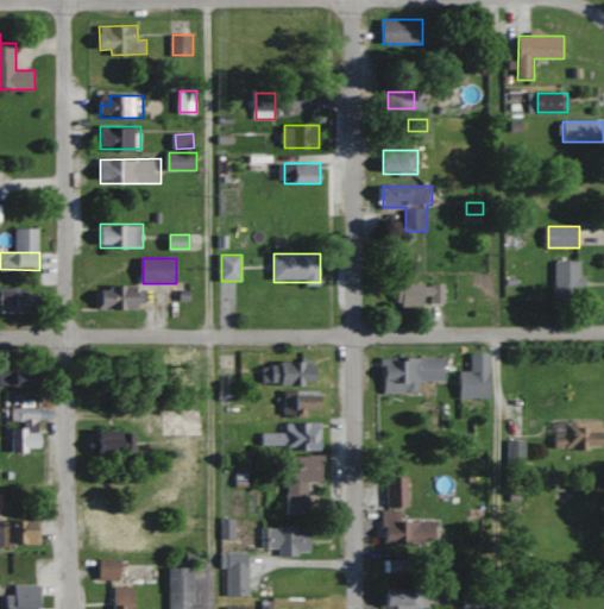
[(558,296),(583,296),(583,262),(558,262),(558,296)]
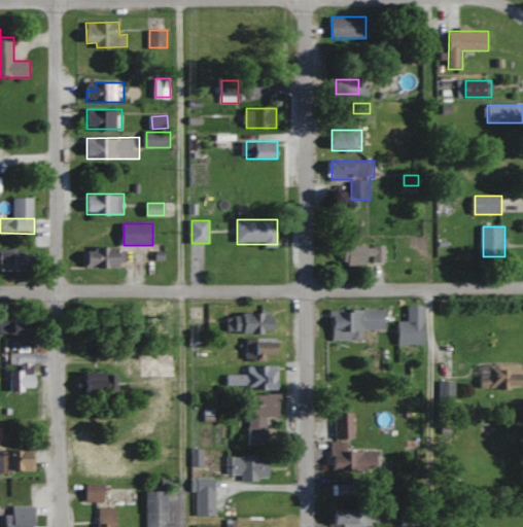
[(345,264),(387,264),(387,245),(345,245),(345,264)]
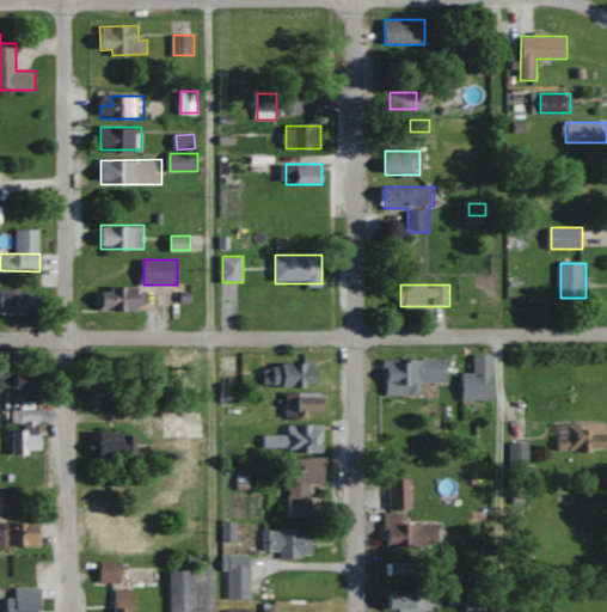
[(138,311),(138,287),(99,287),(99,311),(138,311)]
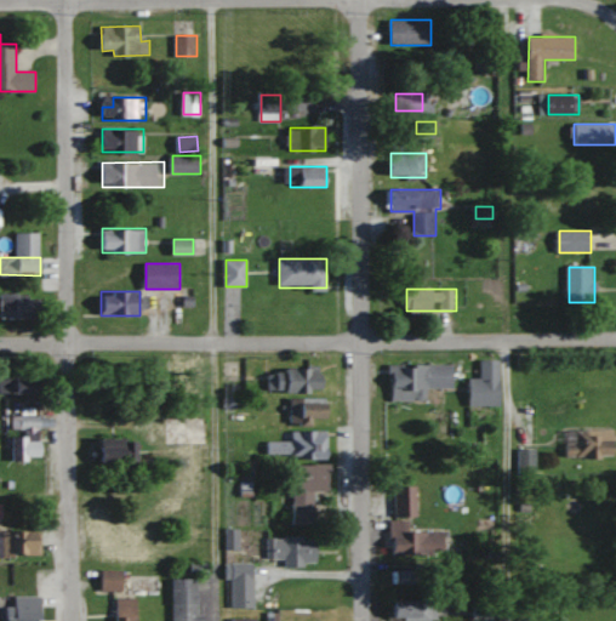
[(3,318),(40,318),(40,294),(3,294),(3,318)]
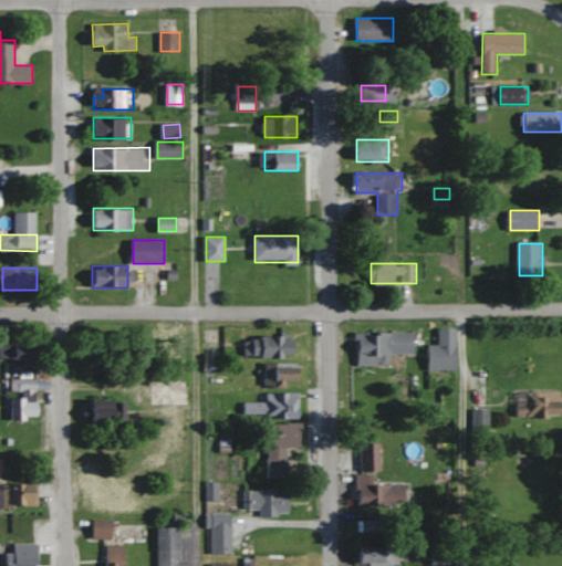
[(429,369),(457,369),(457,327),(440,327),(440,345),(429,345),(429,369)]
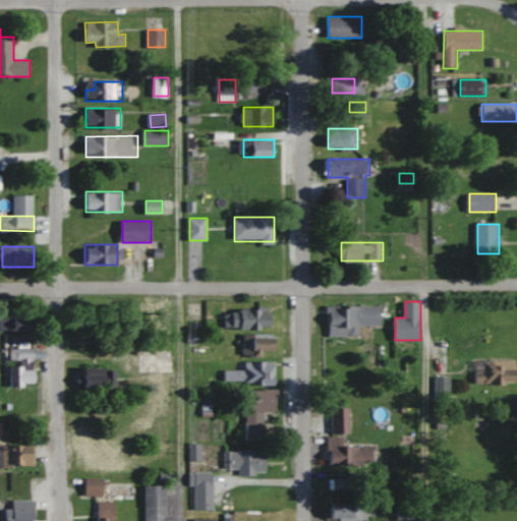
[(381,325),(381,305),(328,306),(329,333),(359,332),(359,325),(381,325)]
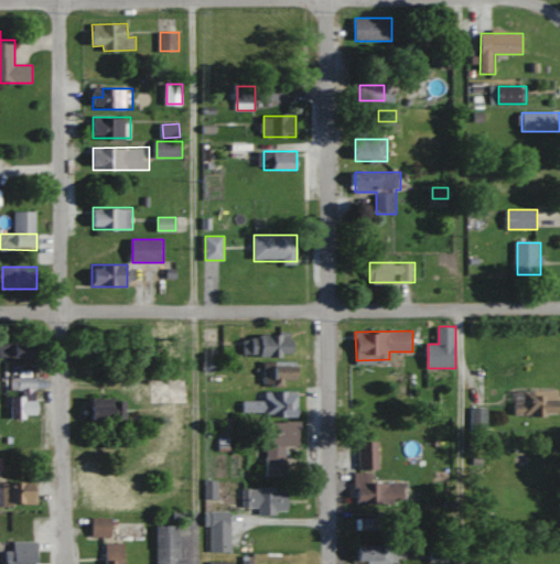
[(293,335),(245,335),(245,356),(293,356),(293,335)]
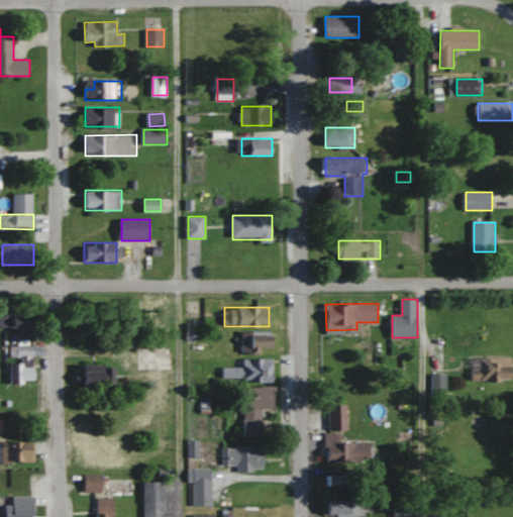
[(34,313),(0,313),(0,328),(34,328),(34,313)]
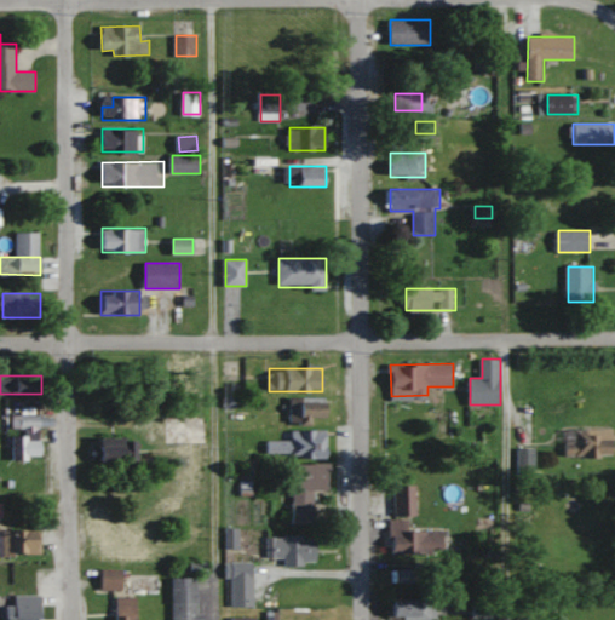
[(291,423),(312,423),(312,419),(326,419),(326,397),(291,397),(291,423)]
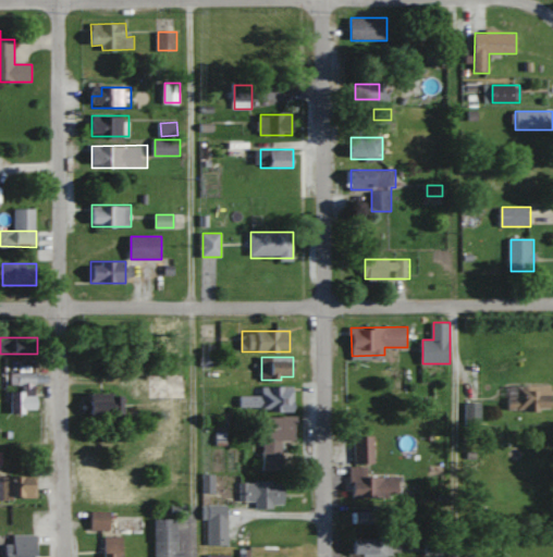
[(187,370),(150,370),(150,404),(187,404),(187,370)]
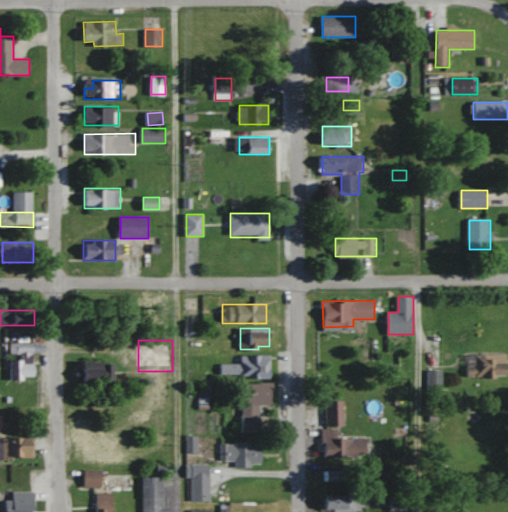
[(11,358),(11,379),(33,379),(33,342),(11,342),(11,358)]
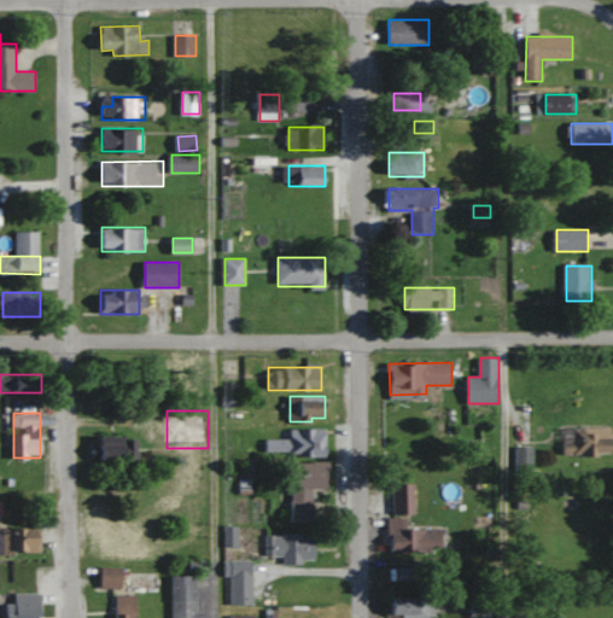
[(612,429),(573,429),(573,441),(564,441),(564,456),(612,456),(612,429)]
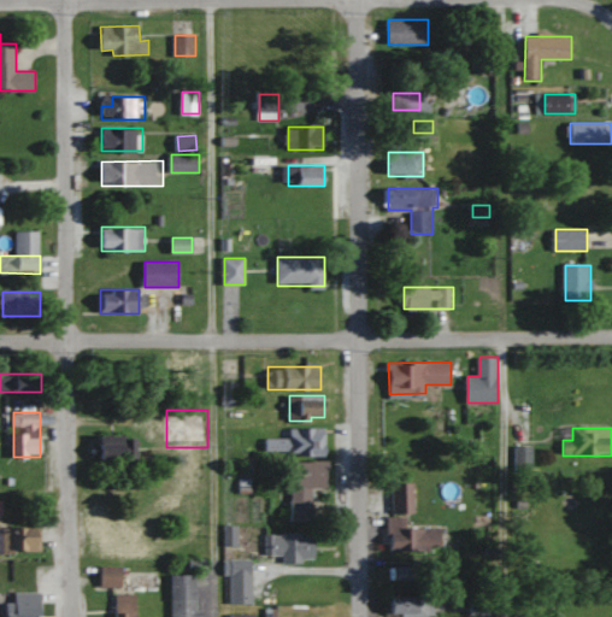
[(290,429),(290,456),(325,456),(325,429),(290,429)]
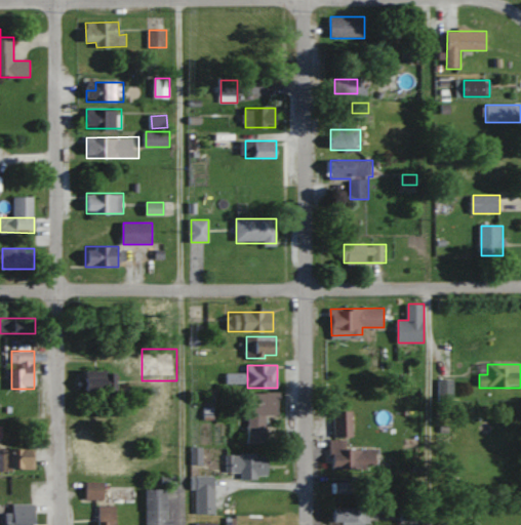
[(115,370),(82,370),(82,390),(115,390),(115,370)]
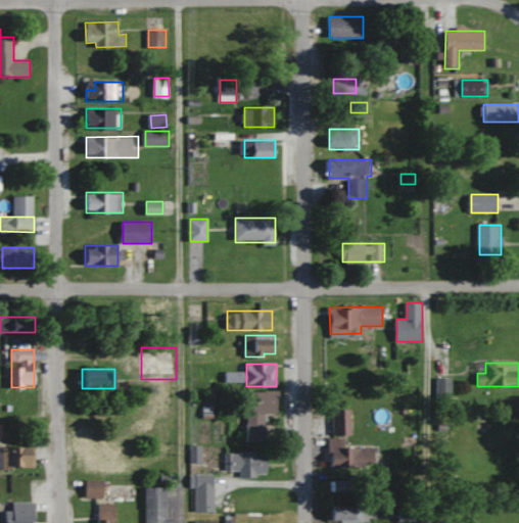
[(227,381),(242,381),(242,372),(227,372),(227,381)]
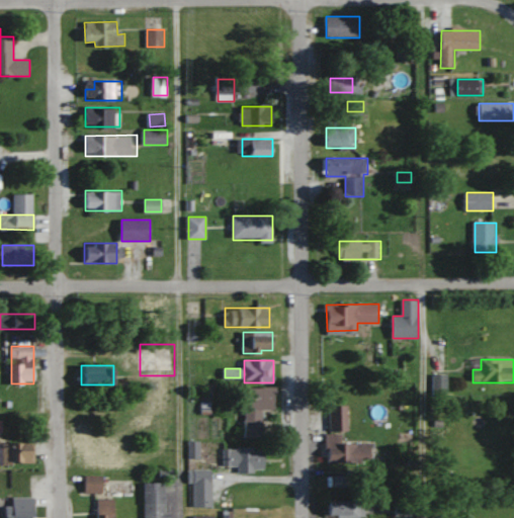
[(435,374),(435,396),(449,396),(449,374),(435,374)]
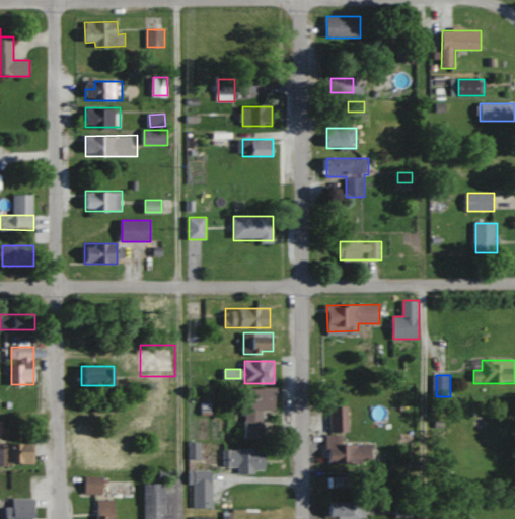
[(264,410),(276,409),(276,387),(244,388),(245,438),(264,438),(264,410)]
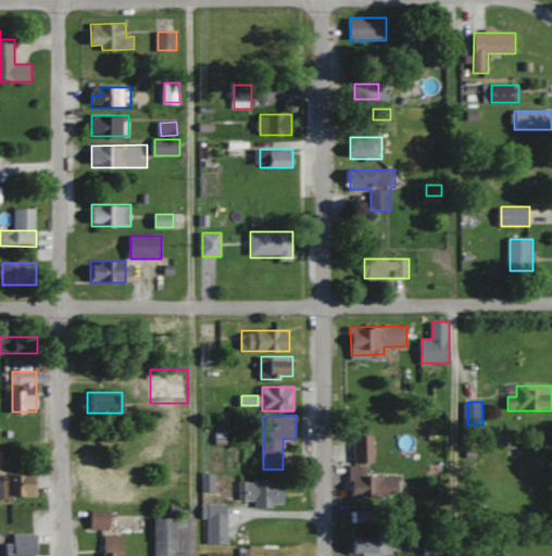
[(352,496),(398,496),(398,477),(369,476),(369,464),(374,464),(374,436),(353,436),(352,496)]
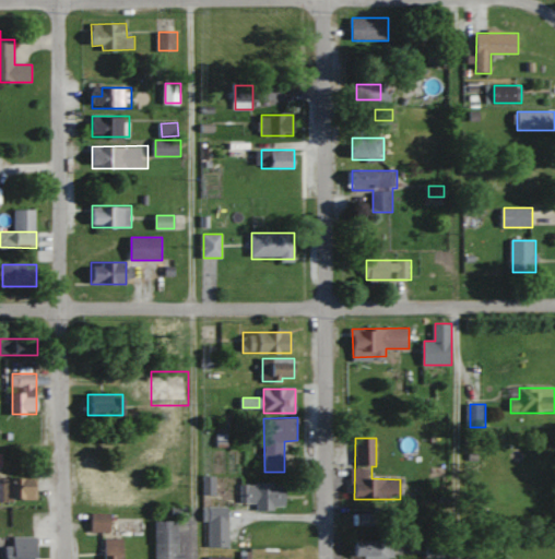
[(0,500),(38,500),(38,478),(0,477),(0,500)]
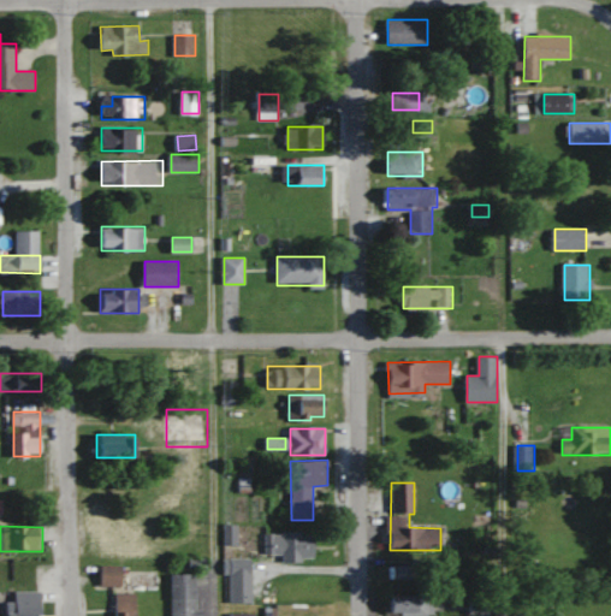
[(149,556),(149,529),(102,529),(102,556),(149,556)]
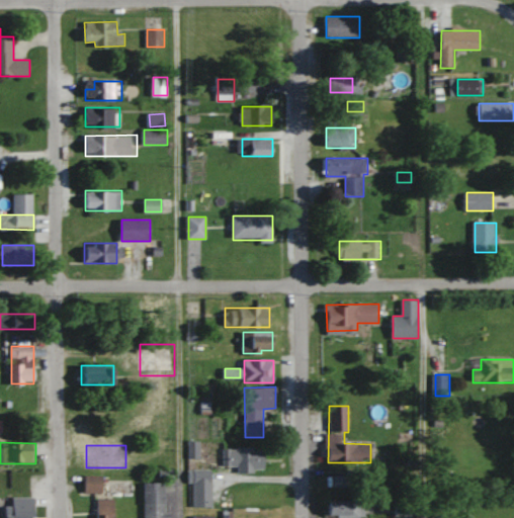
[(238,471),(264,471),(264,448),(225,447),(225,465),(238,465),(238,471)]
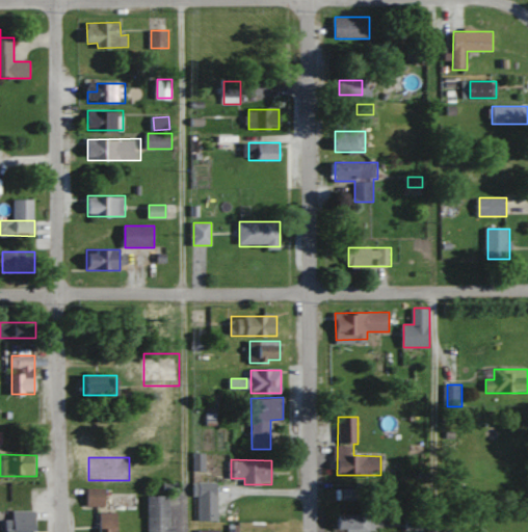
[(198,521),(219,521),(219,482),(198,482),(198,521)]
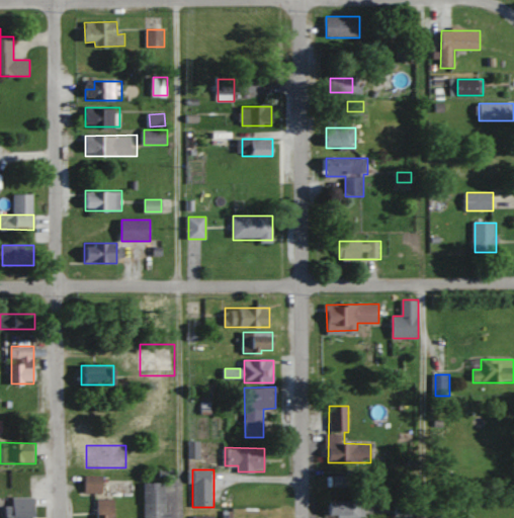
[(103,476),(85,475),(85,493),(103,493),(103,476)]
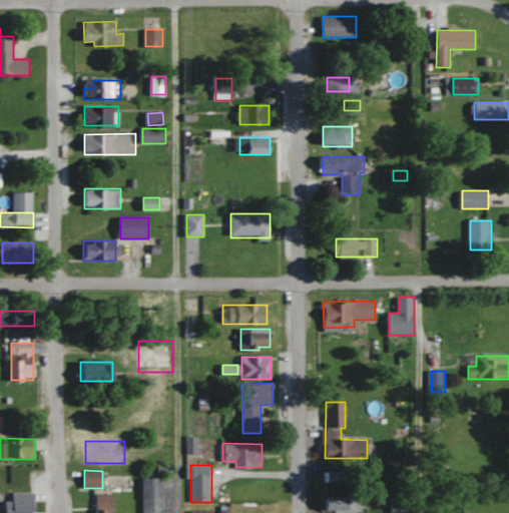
[(143,478),(143,512),(165,512),(165,478),(143,478)]
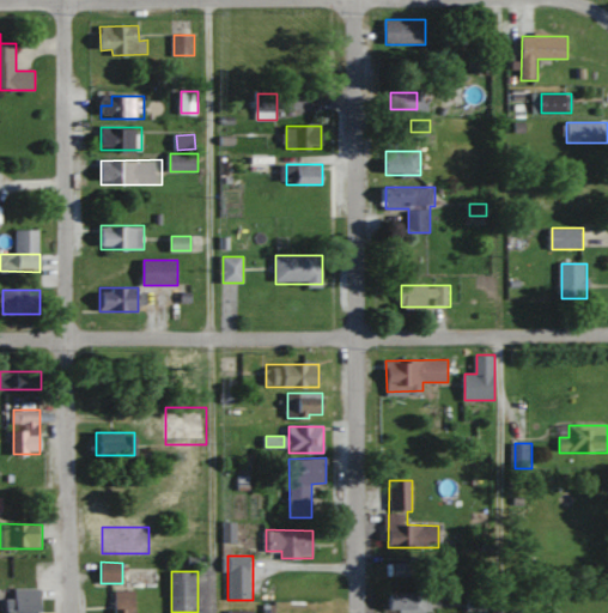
[(41,612),(42,588),(7,588),(7,612),(41,612)]
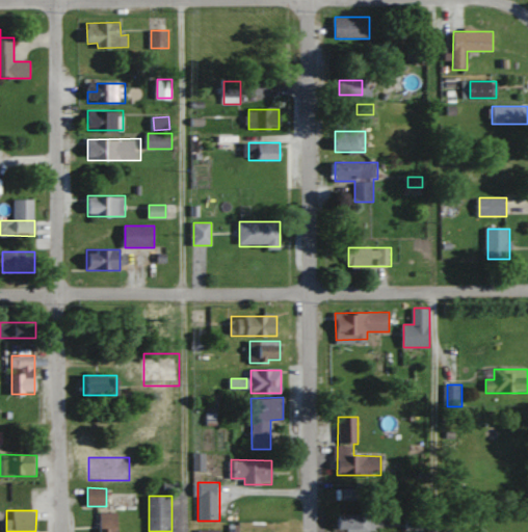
[(119,531),(120,512),(100,512),(100,531),(119,531)]
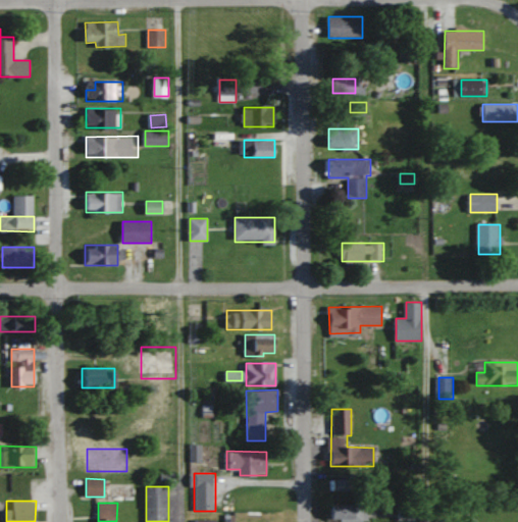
[(368,521),(369,505),(330,505),(329,521),(368,521)]
